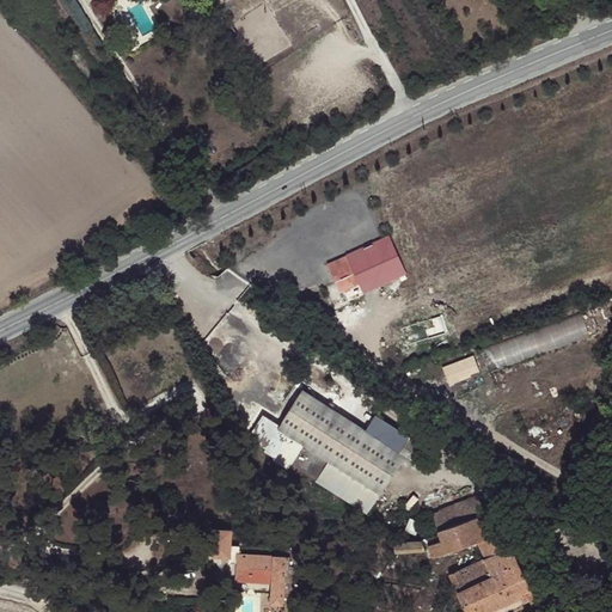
[(172,7),(167,0),(157,0),(164,11),(172,7)]
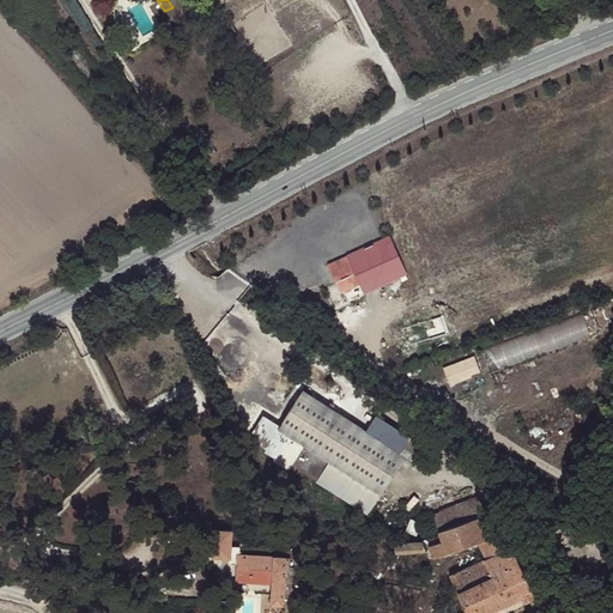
[(328,261),(341,293),(362,284),(365,292),(410,274),(392,234),(328,261)]
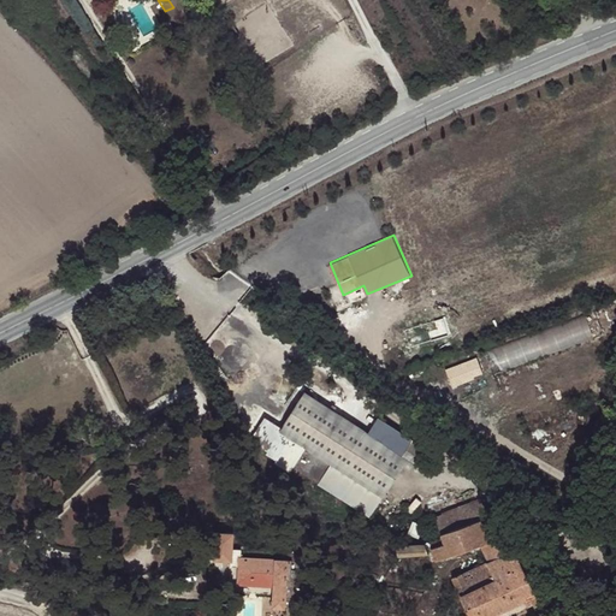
[(452,385),(486,374),(480,356),(446,367),(452,385)]
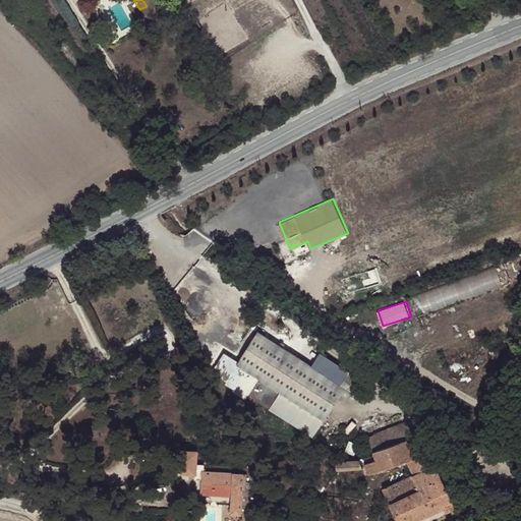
[(345,389),(321,372),(308,364),(259,332),(241,358),(240,361),(326,417),(345,389)]
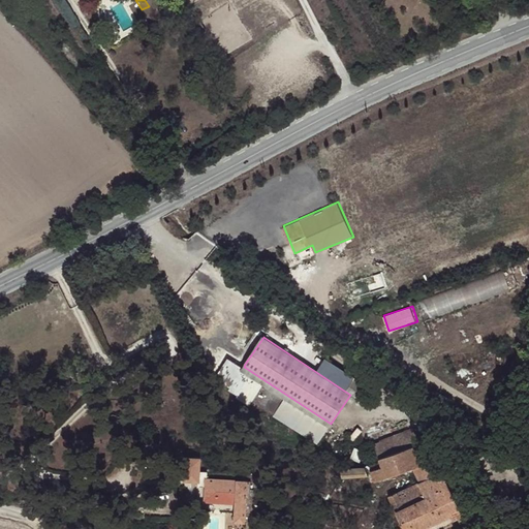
[(244,367),(245,364),(236,358),(230,354),(218,375),(254,399),(319,441),(331,424),(244,367)]
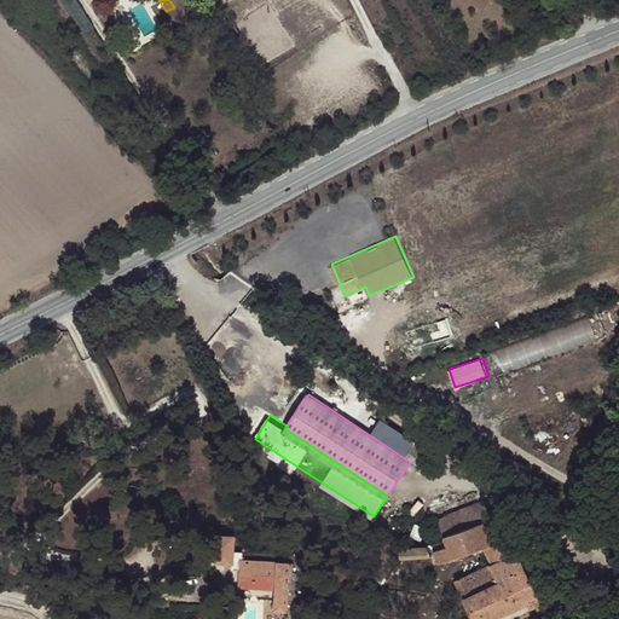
[(366,433),(381,443),(391,429),(393,426),(377,416),(366,433)]
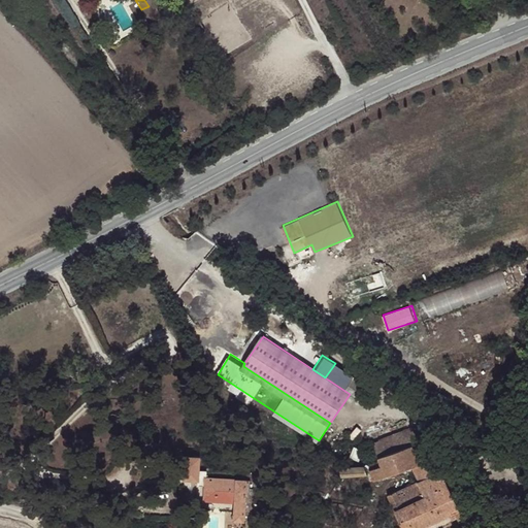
[(335,363),(333,366),(358,383),(359,381),(360,378),(335,363)]
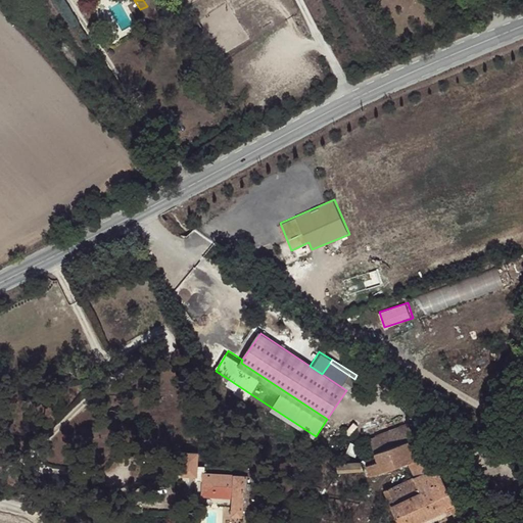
[(354,379),(330,363),(322,374),(346,390),(347,390),(354,379)]
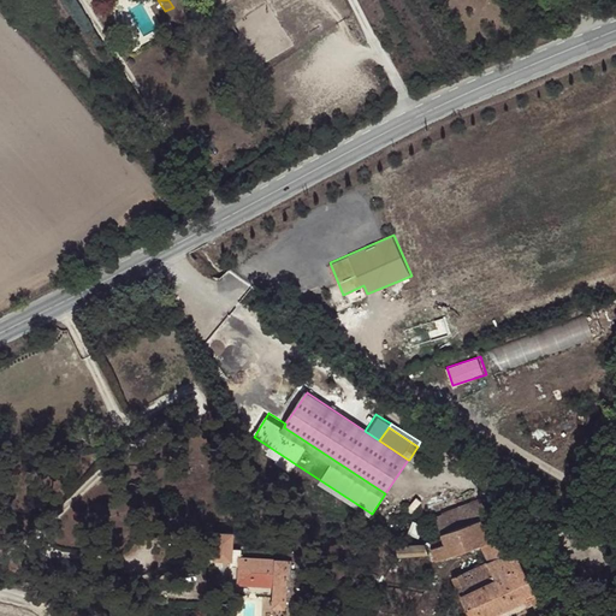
[(419,444),(418,446),(433,457),(436,454),(419,444)]
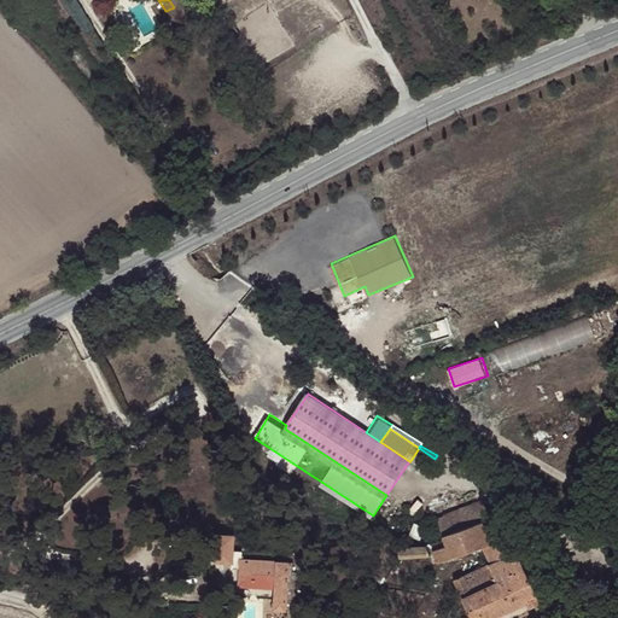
[(435,459),(419,448),(410,461),(427,472),(435,459)]
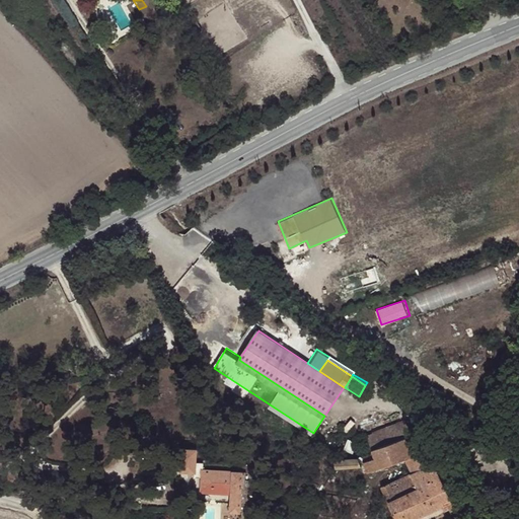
[(417,451),(408,423),(367,435),(372,448),(373,452),(375,458),(365,461),(368,472),(379,468),(408,459),(414,473),(411,474),(390,485),(390,483),(381,487),(388,502),(396,518),(414,518),(444,505),(446,510),(454,506),(453,505),(428,451),(421,453),(421,450),(417,451)]
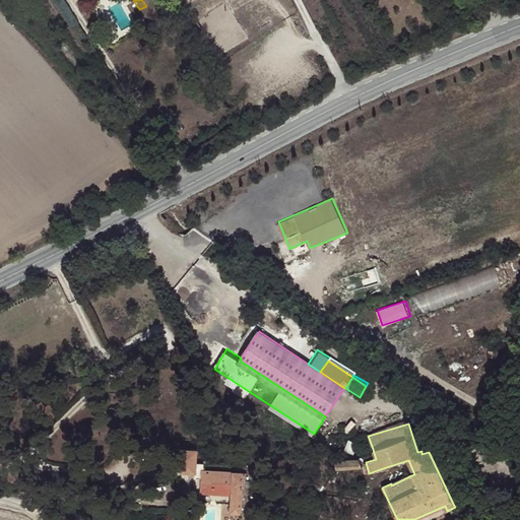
[(201,492),(243,488),(243,473),(202,471),(202,465),(196,465),(196,451),(181,451),(179,475),(194,475),(194,479),(202,479),(201,492)]
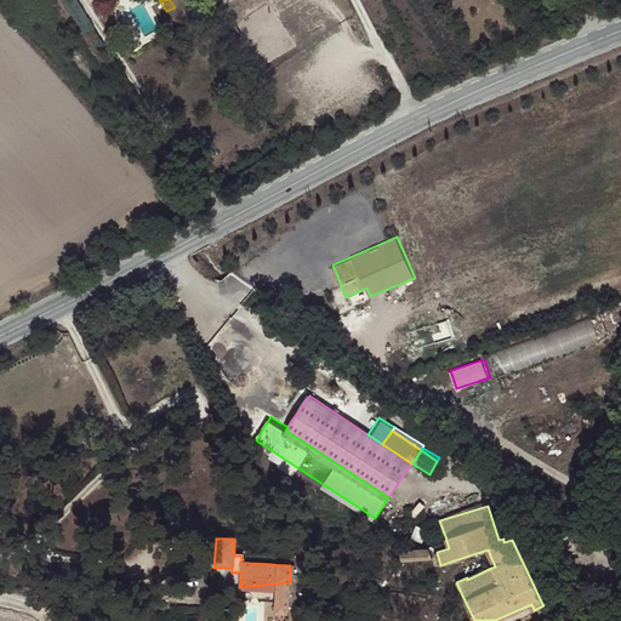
[(429,550),(399,552),(400,564),(433,558),(429,550)]
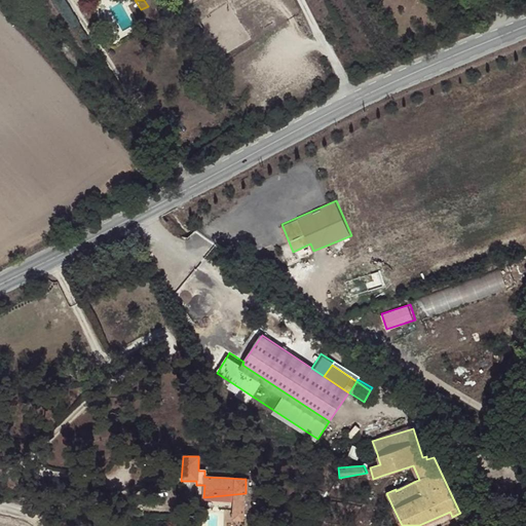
[(245,499),(235,499),(234,501),(235,509),(234,521),(243,521),(245,499)]
